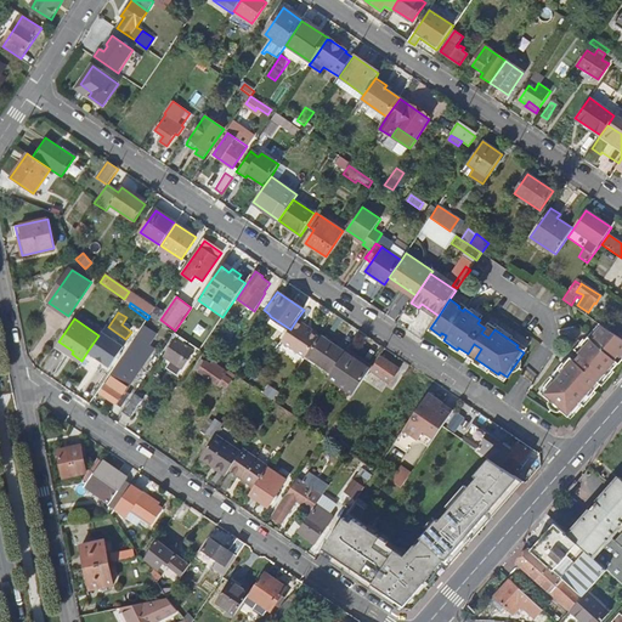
[(175,334),(186,341),(196,348),(199,350),(203,345),(185,331),(191,321),(186,318),(175,334)]
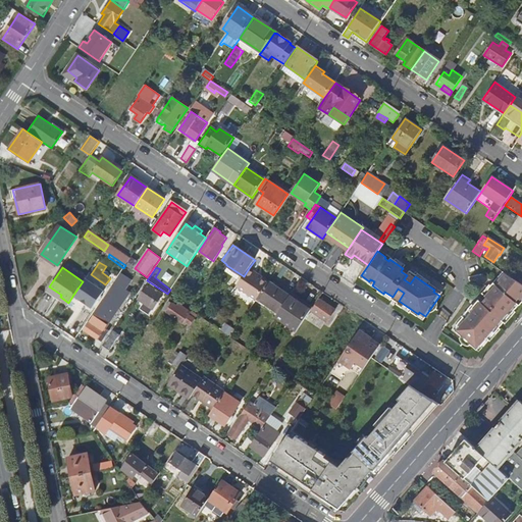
[(244,276),(236,286),(256,300),(257,299),(267,283),(256,275),(257,274),(249,268),(244,276)]
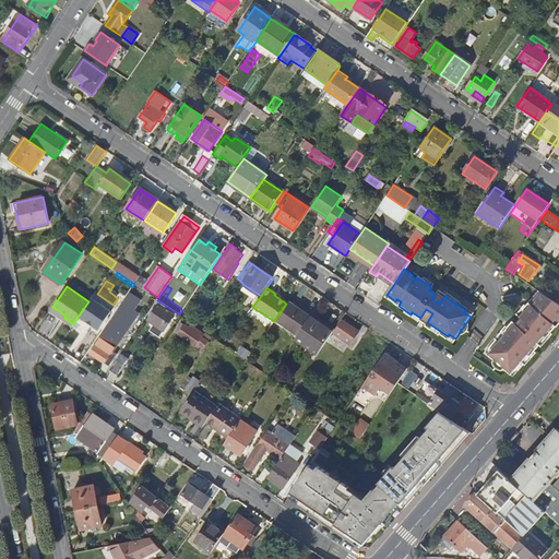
[(526,328),(542,340),(544,336),(546,339),(556,326),(552,323),(556,320),(557,321),(558,319),(558,305),(556,302),(540,293),(534,300),(535,302),(532,306),(531,305),(519,318),(522,320),(518,324),(525,330),(526,328)]
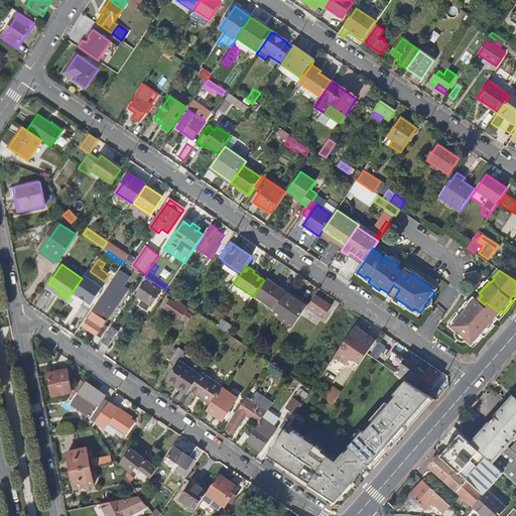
[(120,271),(103,295),(111,301),(129,276),(120,271)]
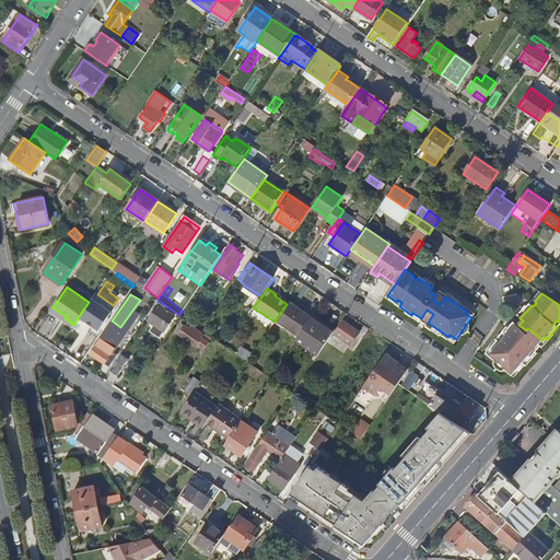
[(89,302),(79,316),(98,330),(111,312),(91,299),(89,302)]
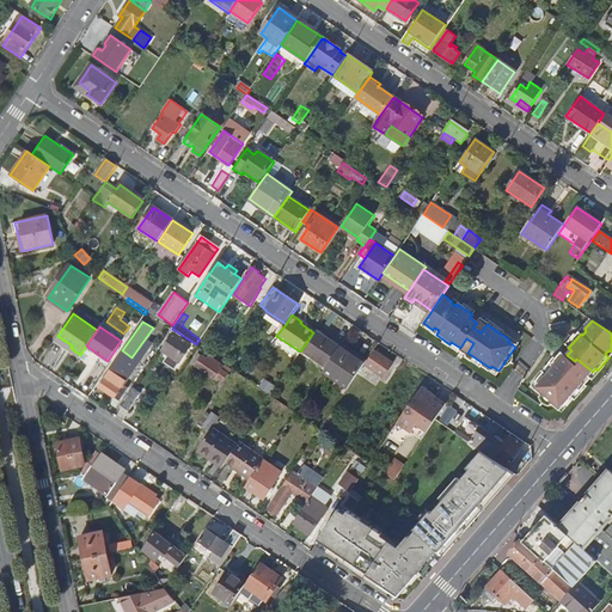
[(159,348),(169,354),(163,362),(173,369),(190,346),(181,338),(183,336),(172,329),(159,348)]
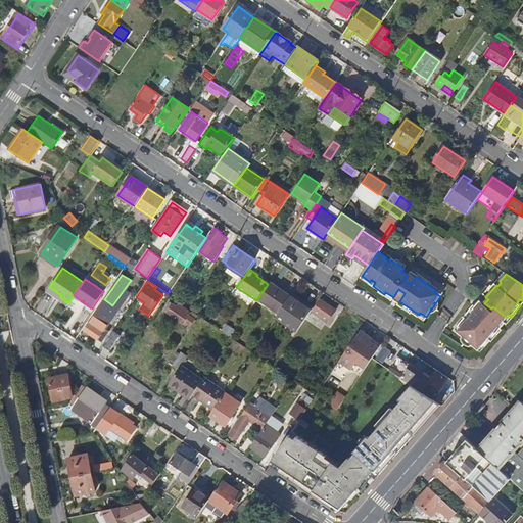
[(268,284),(257,299),(279,314),(290,297),(269,282),(268,284)]
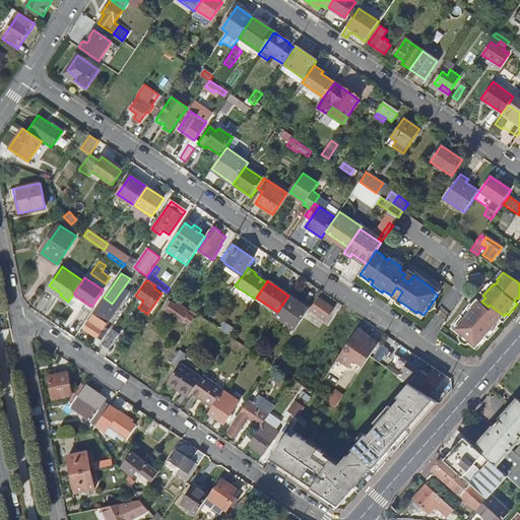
[(288,296),(277,312),(274,316),(296,330),(303,320),(310,310),(288,296)]
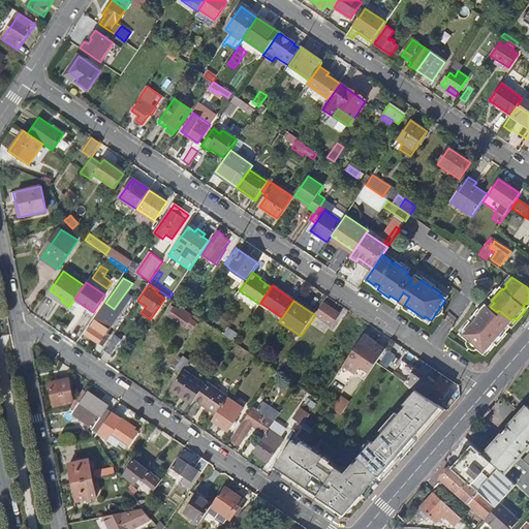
[(102,304),(88,324),(91,327),(95,319),(102,324),(112,311),(102,304)]
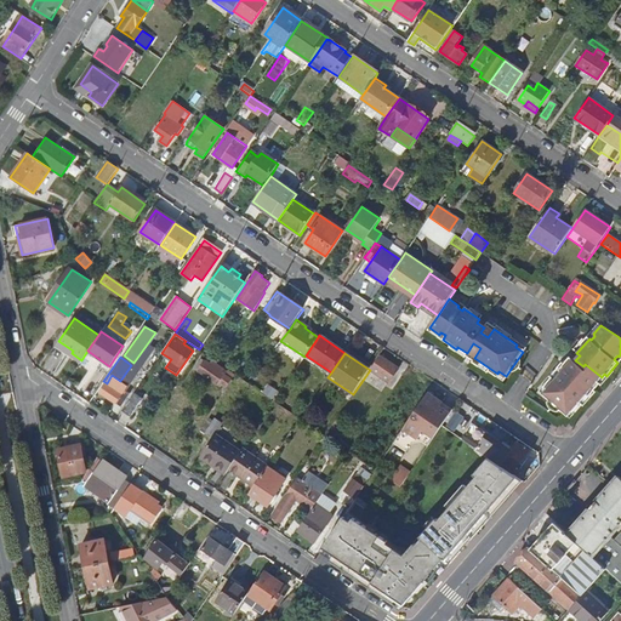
[(398,370),(381,358),(380,359),(377,358),(370,370),(371,371),(375,374),(388,383),(398,370)]
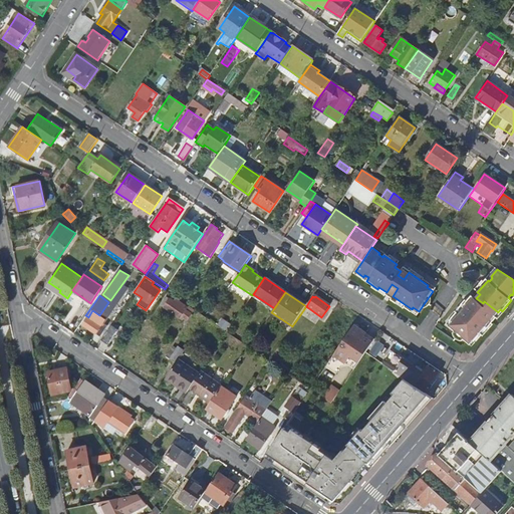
[(162,305),(180,317),(181,316),(187,320),(194,310),(188,306),(187,307),(180,302),(178,304),(167,297),(162,305)]
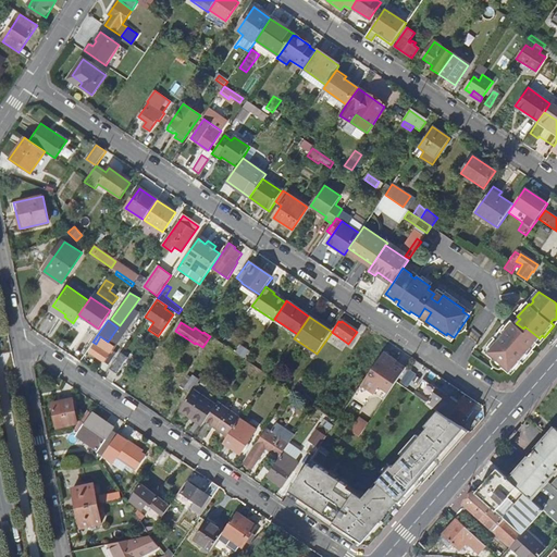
[(535,343),(540,338),(524,326),(523,329),(516,323),(515,324),(519,329),(514,334),(507,327),(491,347),(492,348),(486,355),(507,372),(512,367),(514,368),(531,348),(523,342),(528,336),(535,343)]
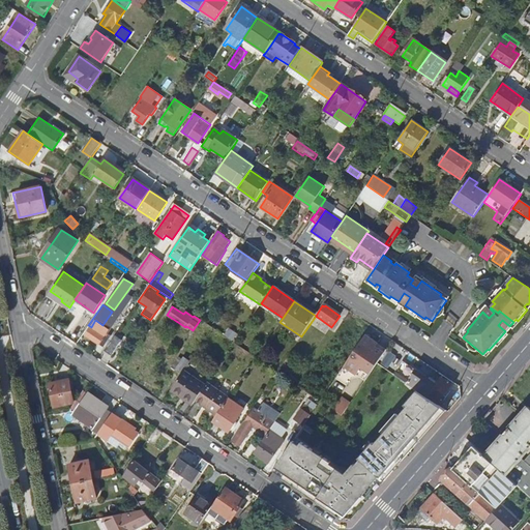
[(91,327),(85,334),(102,347),(111,335),(107,332),(109,329),(102,325),(95,320),(91,327)]
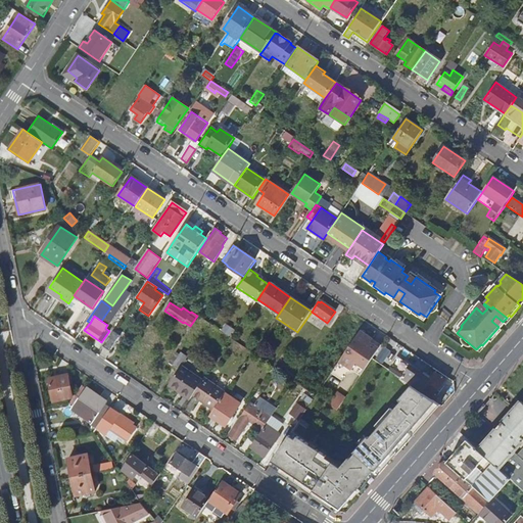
[(113,330),(102,346),(107,349),(119,334),(113,330)]
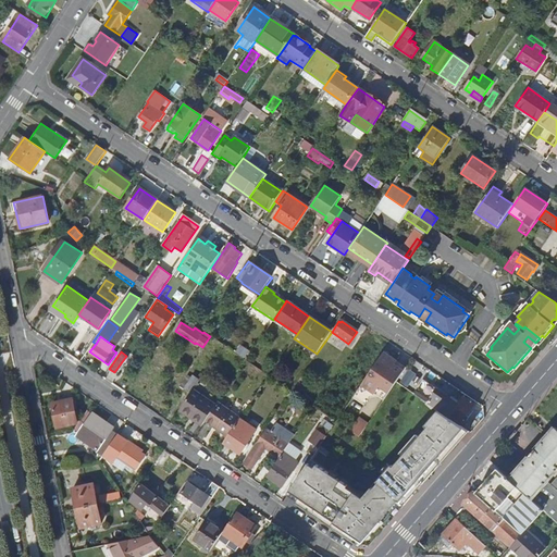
[(397,361),(384,353),(361,385),(374,394),(376,392),(385,398),(396,382),(404,371),(395,364),(397,361)]
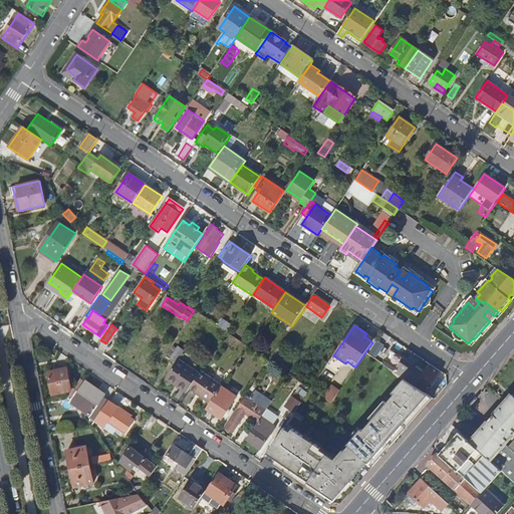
[(312,328),(304,340),(310,345),(318,332),(312,328)]
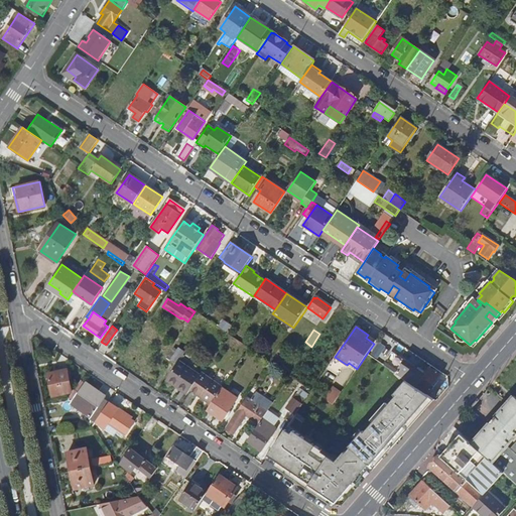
[(368,335),(366,338),(374,344),(376,341),(368,335)]
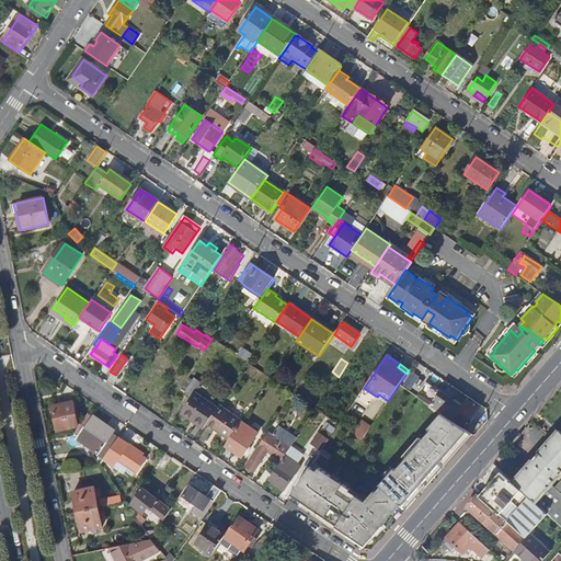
[(194,378),(185,392),(192,397),(194,392),(201,382),(194,378)]
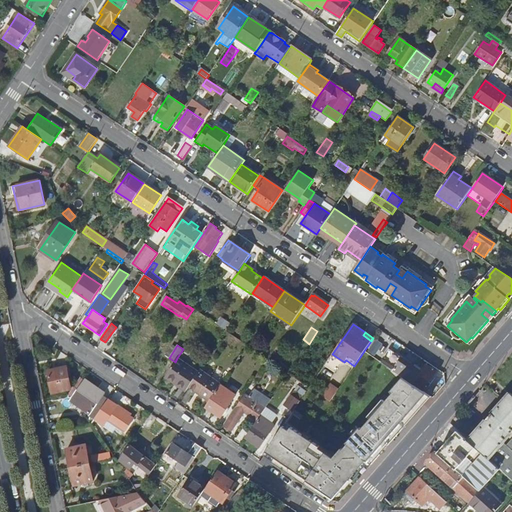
[(247,345),(243,350),(252,356),(255,351),(247,345)]
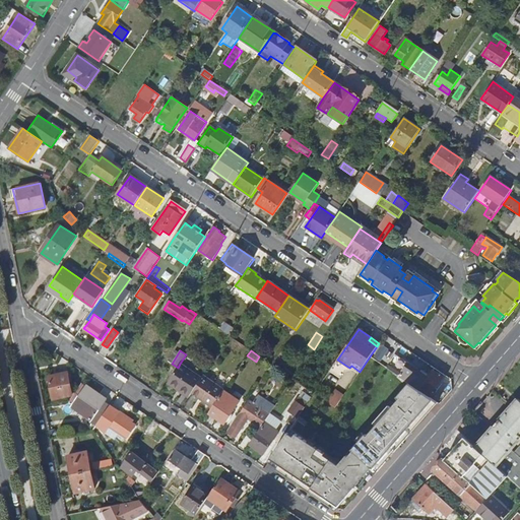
[(404,380),(415,387),(416,386),(430,396),(443,377),(433,371),(429,378),(394,355),(386,368),(404,380)]
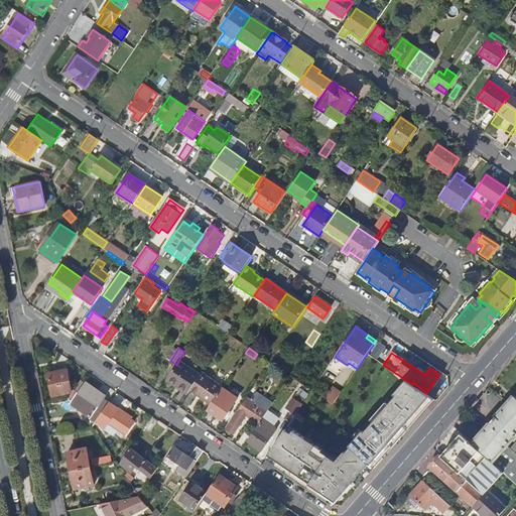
[(340,375),(347,365),(335,357),(328,367),(340,375)]
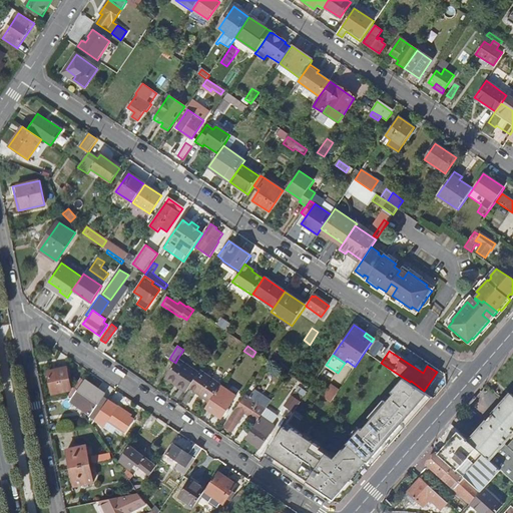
[(175,363),(165,377),(185,392),(188,387),(197,373),(177,359),(175,363)]
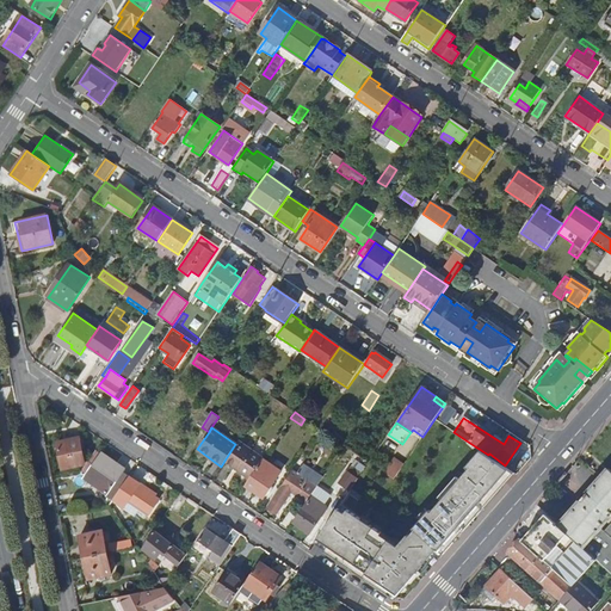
[(315,434),(323,440),(328,434),(319,429),(315,434)]
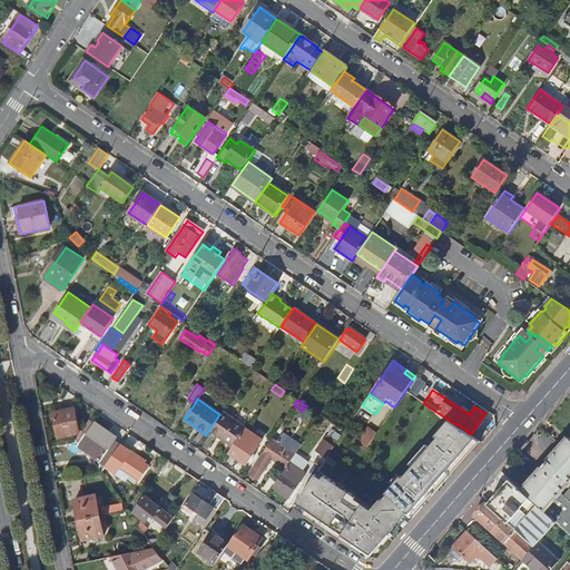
[(52,413),(58,438),(78,433),(74,409),(52,413)]
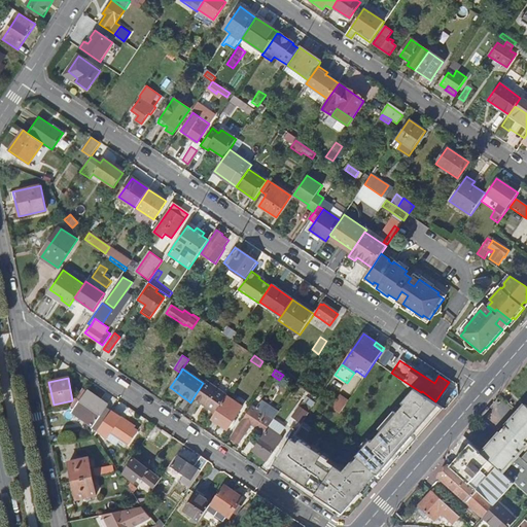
[(203,383),(194,397),(215,412),(226,395),(205,381),(203,383)]
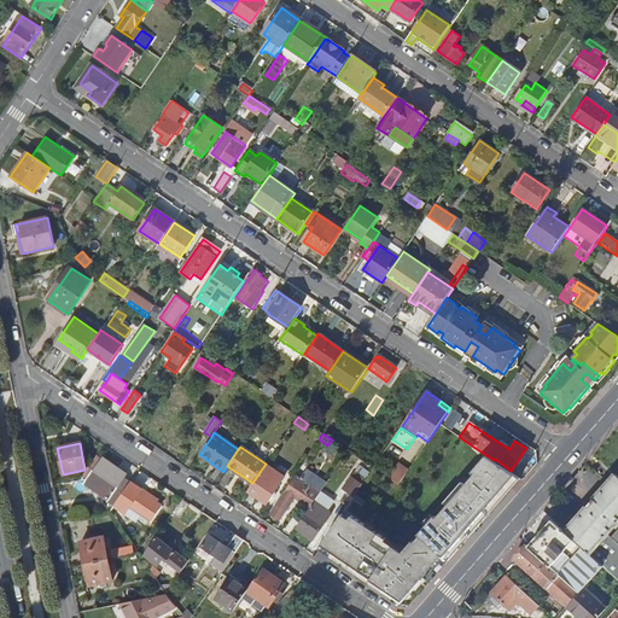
[(494,460),(481,452),(467,468),(470,470),(435,513),(432,512),(419,530),(420,531),(415,538),(413,536),(402,549),(402,551),(385,538),(385,537),(353,514),(350,518),(342,513),(339,517),(321,543),(332,551),(330,554),(327,557),(396,604),(406,593),(408,594),(431,567),(435,571),(445,558),(448,560),(489,514),(485,512),(494,502),(496,505),(520,478),(494,460)]
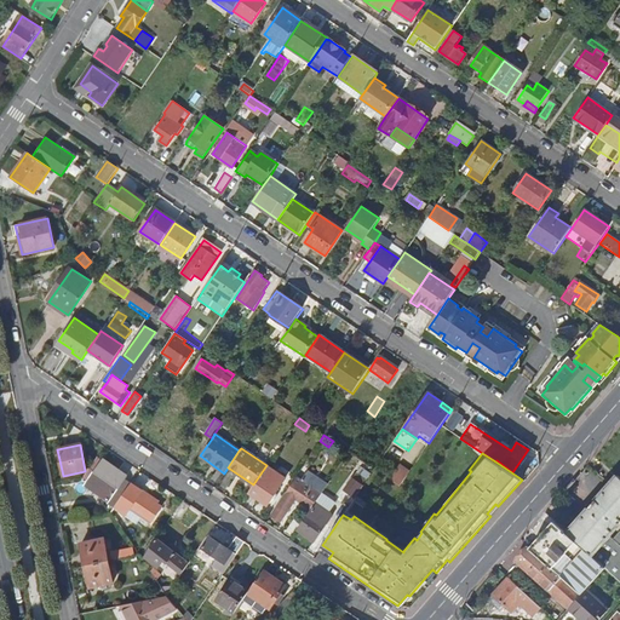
[(86,484),(116,505),(124,495),(133,481),(102,460),(89,480),(86,484)]
